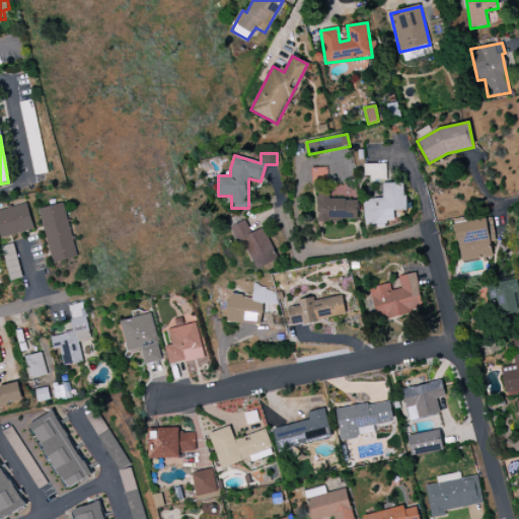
[(327,183),(326,168),(310,168),(311,183),(327,183)]
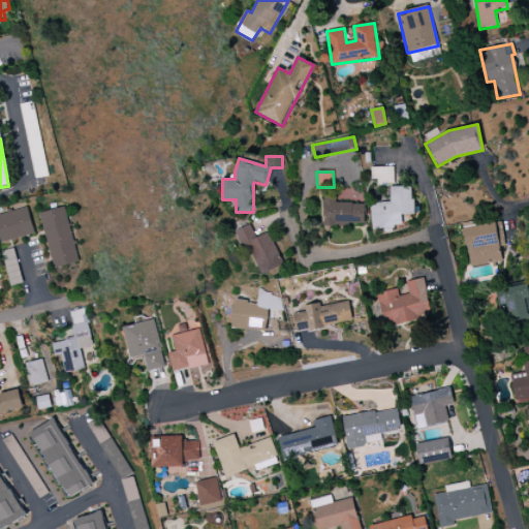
[(412,186),(390,187),(390,203),(371,204),(372,228),(402,227),(401,215),(412,215),(412,186)]
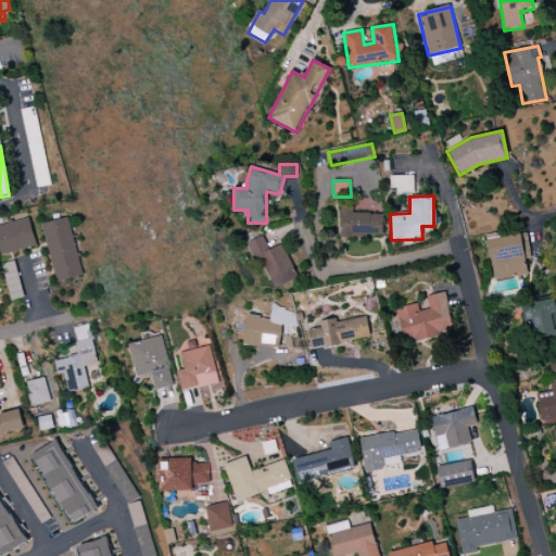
[(341,236),(382,237),(382,214),(353,214),(353,207),(341,207),(341,236)]
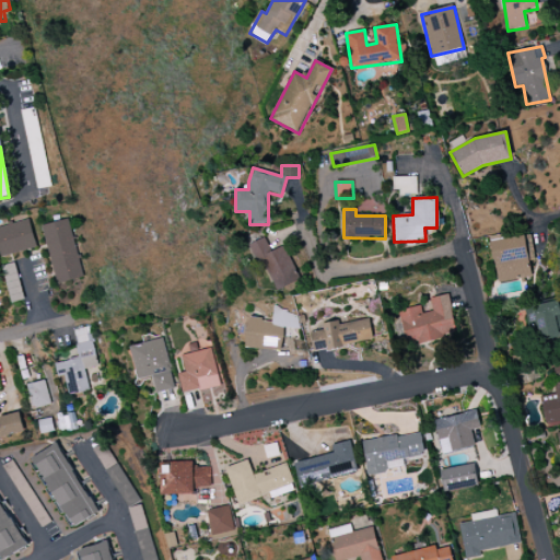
[(42,225),(56,284),(83,278),(68,219),(42,225)]
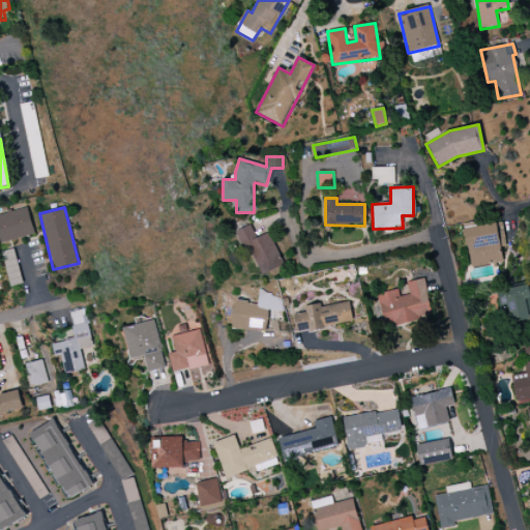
[(34,234),(27,208),(0,214),(0,240),(1,243),(34,234)]
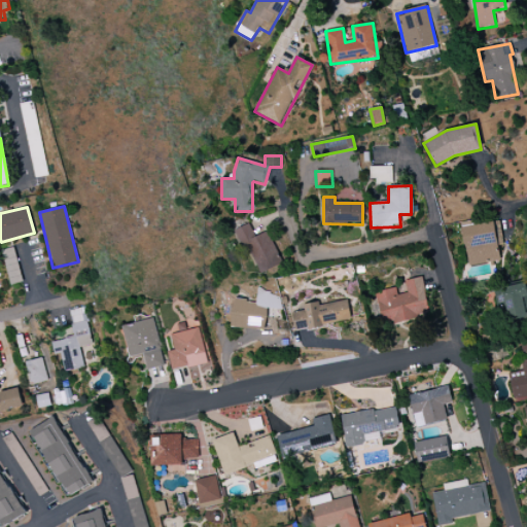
[(461,226),(467,266),(499,261),(494,222),(461,226)]
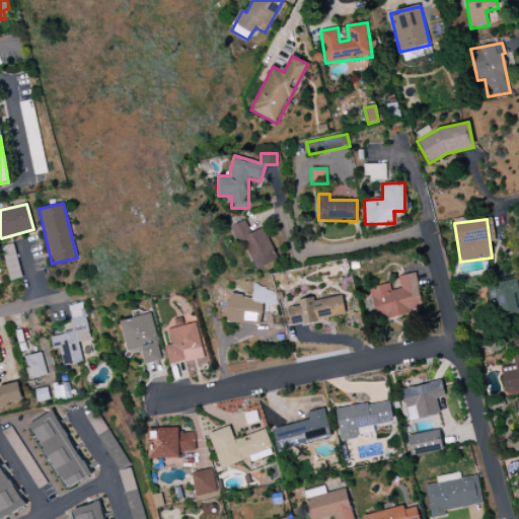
[(250,233),(245,221),(235,225),(253,271),(277,262),(265,228),(250,233)]
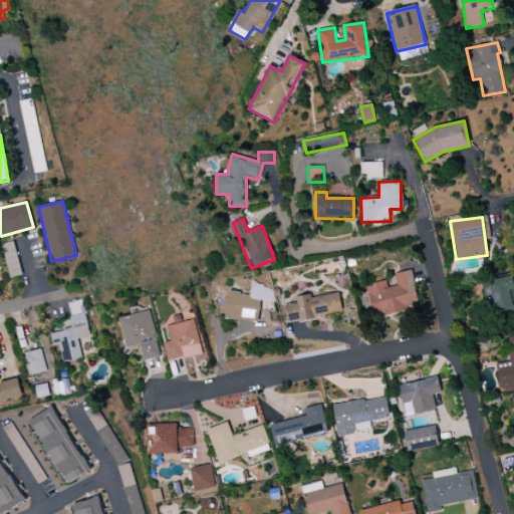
[(394,274),(397,286),(387,288),(384,281),(366,285),(373,317),(420,307),(412,270),(394,274)]
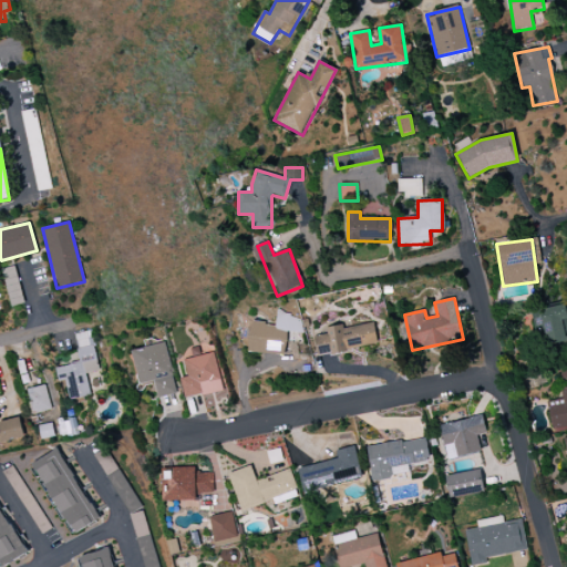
[(536,326),(544,325),(547,344),(566,341),(566,305),(534,310),(536,326)]
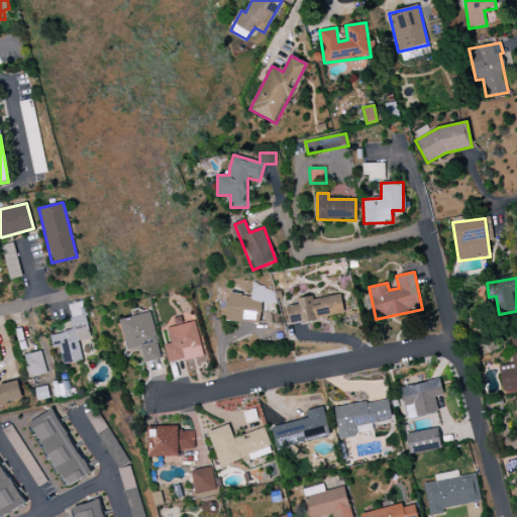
[(262,303),(275,304),(276,289),(251,287),(251,296),(228,294),(227,322),(261,324),(262,303)]
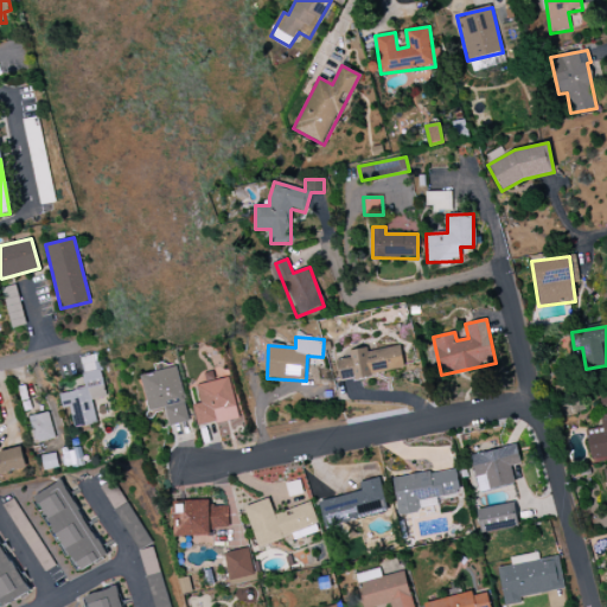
[(366,351),(366,349),(349,351),(350,358),(337,360),(340,382),(404,371),(401,346),(366,351)]
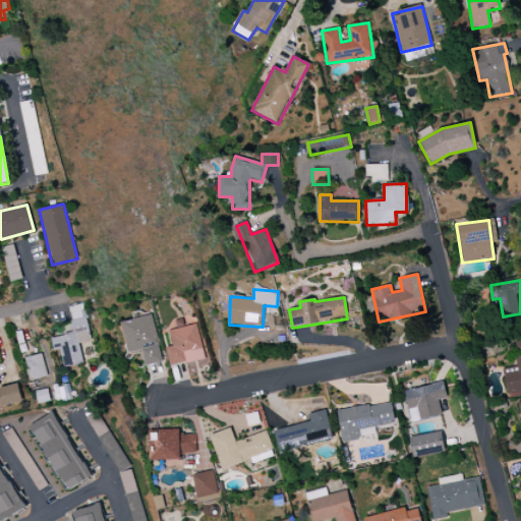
[(51,338),(54,351),(60,350),(63,367),(82,363),(79,343),(90,341),(83,304),(68,307),(73,334),(51,338)]
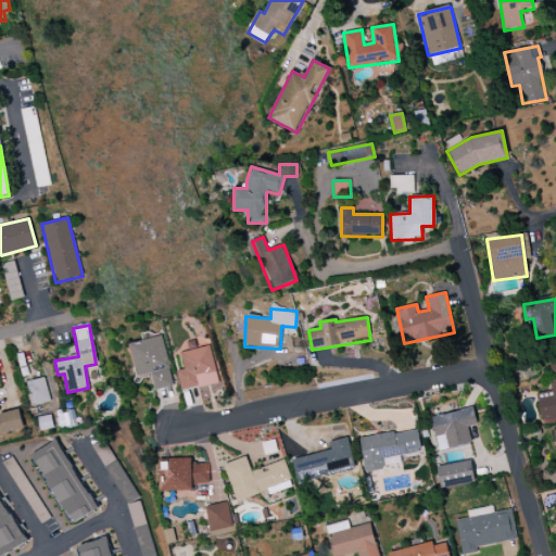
[(129,344),(137,378),(151,375),(155,391),(173,387),(162,336),(129,344)]
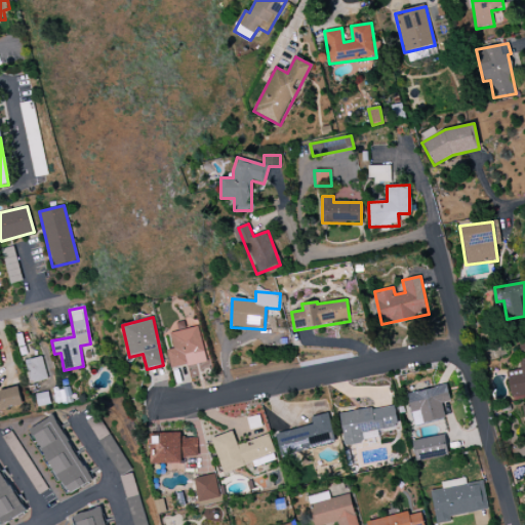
[(198,326),(186,329),(184,322),(178,323),(180,330),(170,333),(173,349),(166,351),(171,369),(206,361),(198,326)]
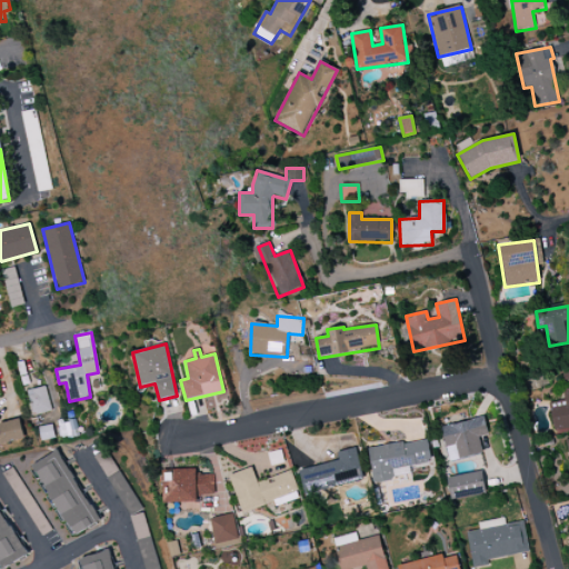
[(553,431),(568,428),(568,369),(563,370),(566,389),(562,390),(563,400),(548,403),(553,431)]
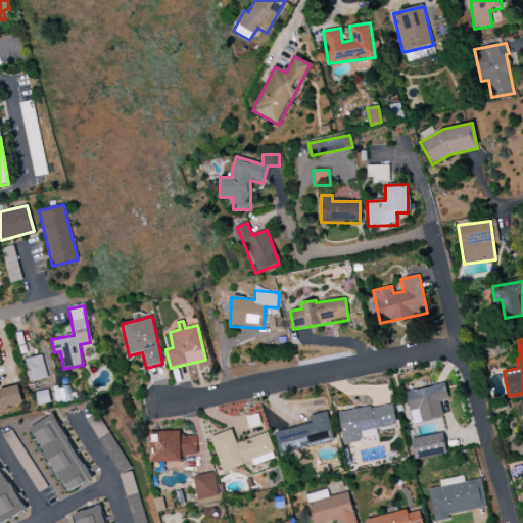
[(47,378),(41,354),(25,360),(31,382),(47,378)]
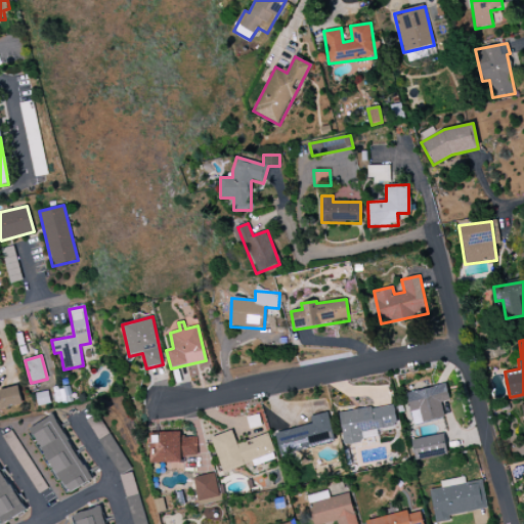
[(406,393),(412,425),(444,419),(441,402),(448,401),(445,385),(406,393)]
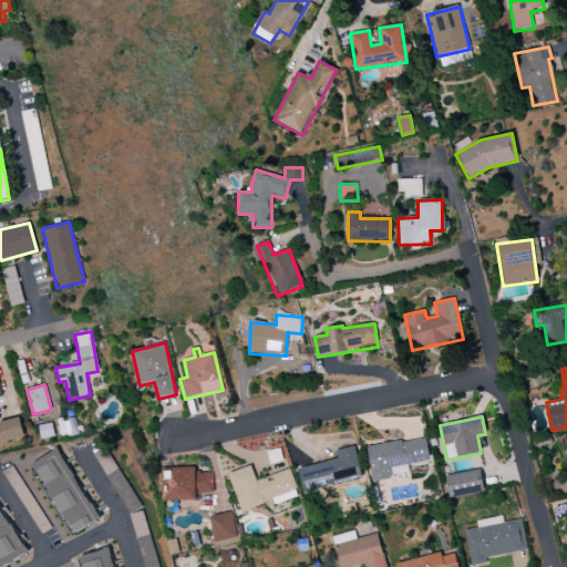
[(0,443),(23,439),(20,418),(0,421),(0,443)]
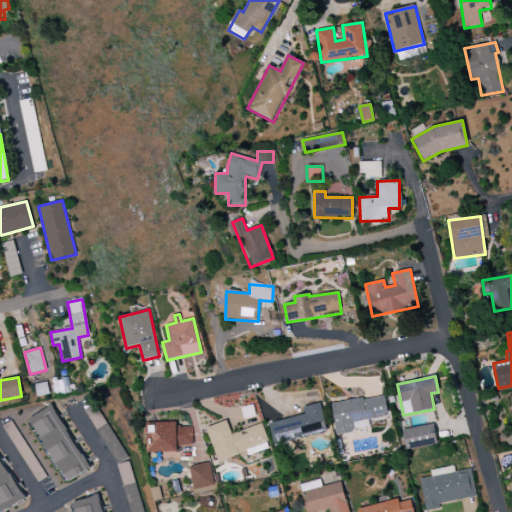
[(55,395),(71,392),(68,377),(52,381),(55,395)]
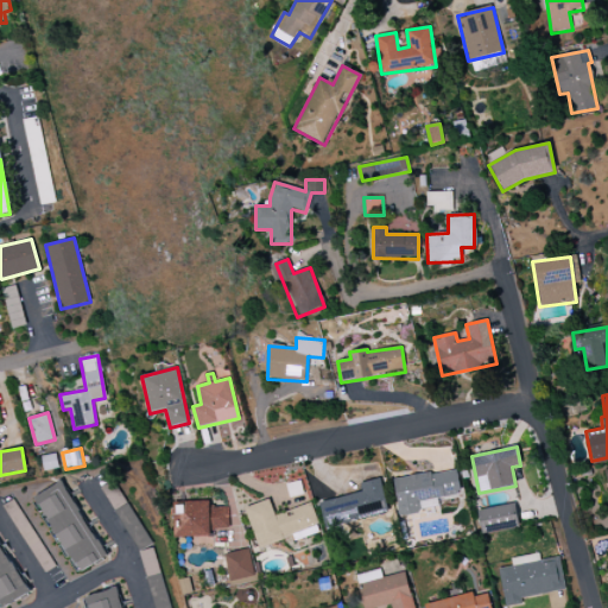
[(393,480),(399,517),(422,513),(419,501),(461,494),(456,469),(393,480)]
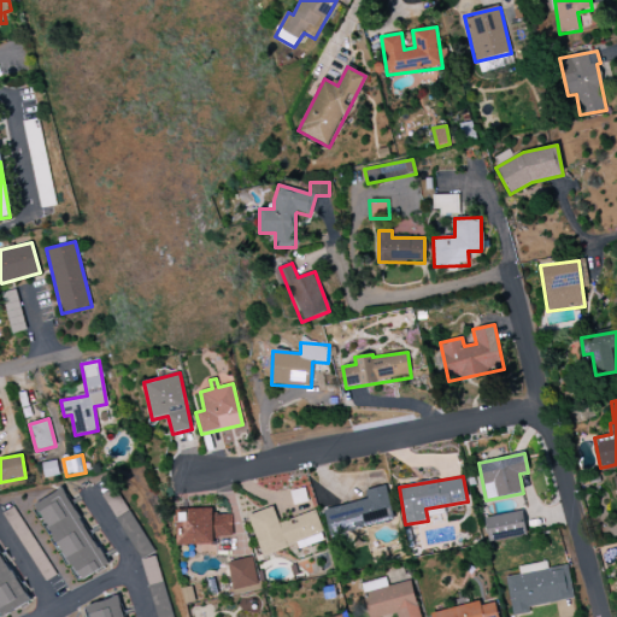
[(368,500),(324,510),(330,536),(393,522),(385,486),(365,491),(368,500)]
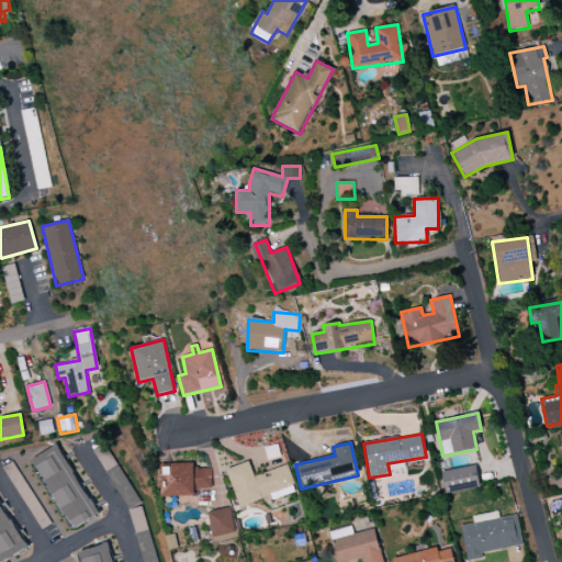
[(31,460),(70,530),(98,516),(57,445),(31,460)]
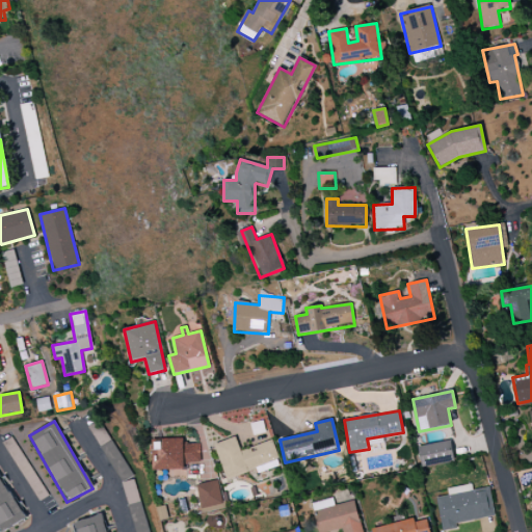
[(47,498),(14,436),(4,442),(36,502),(47,498)]
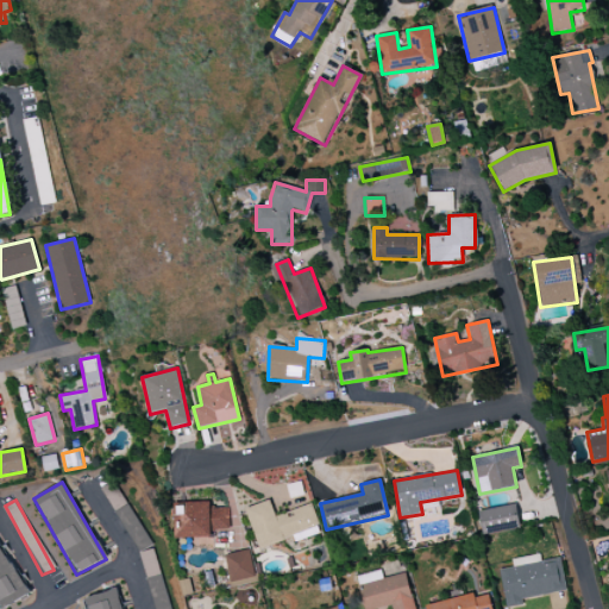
[(311,504),(275,516),(269,501),(245,508),(259,550),(294,538),(295,541),(320,534),(311,504)]
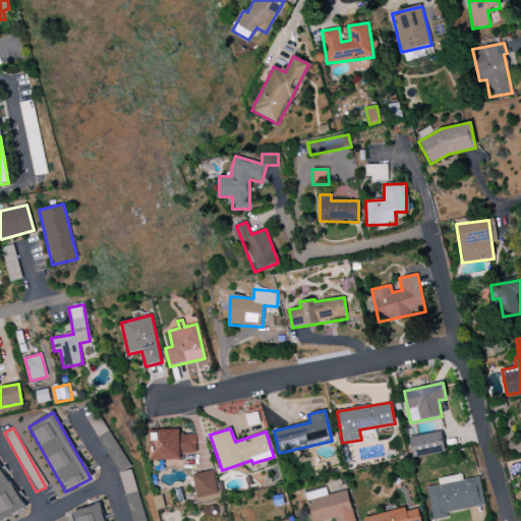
[(445,452),(441,431),(409,438),(413,458),(445,452)]
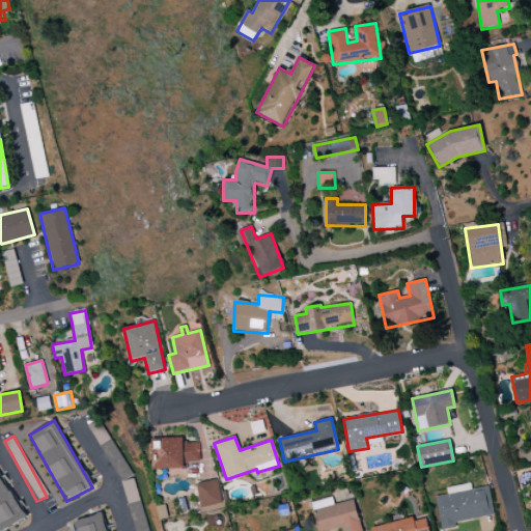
[(134,476),(111,441),(101,448),(122,483),(134,476)]
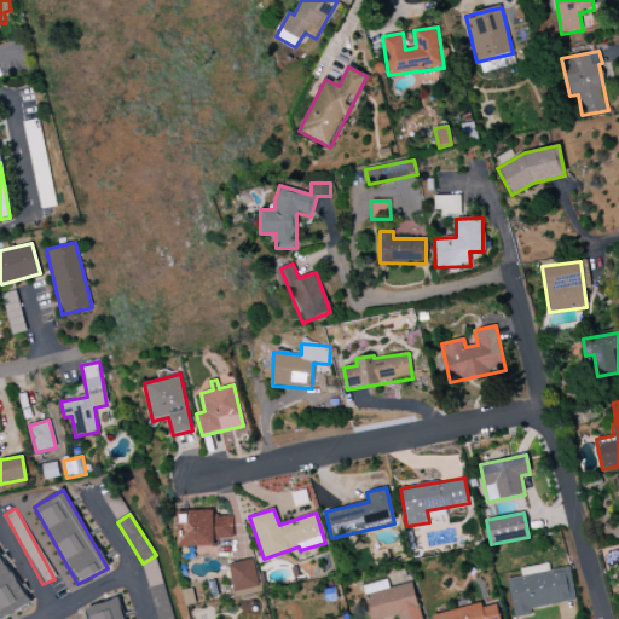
[(0,618),(25,607),(0,554),(0,618)]
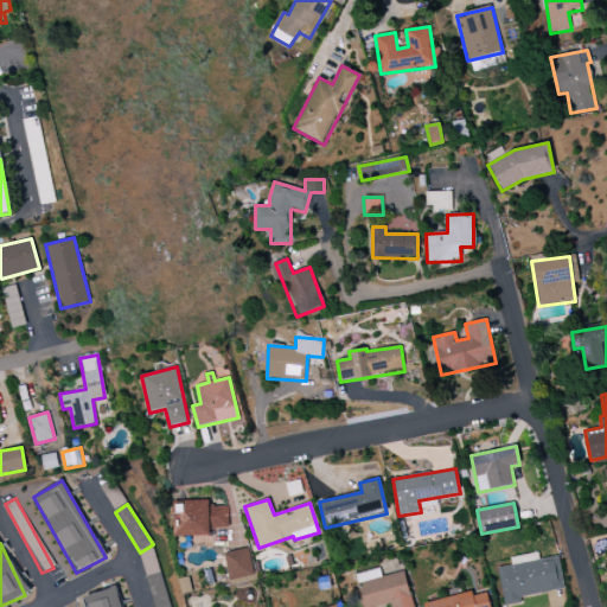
[(254,582),(250,549),(225,551),(229,585),(254,582)]
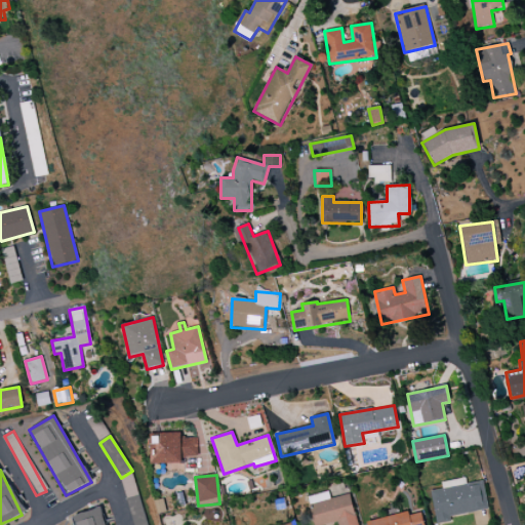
[(431,491),(436,524),(451,522),(450,517),(488,511),(483,482),(467,484),(466,478),(441,482),(442,489),(431,491)]
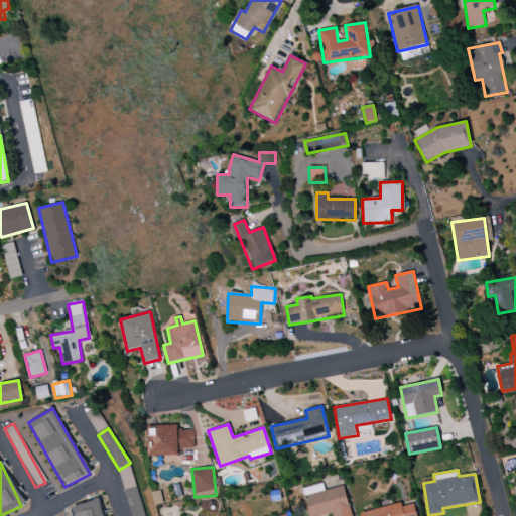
[(144,515),(136,483),(129,484),(130,488),(124,490),(130,515),(144,515)]
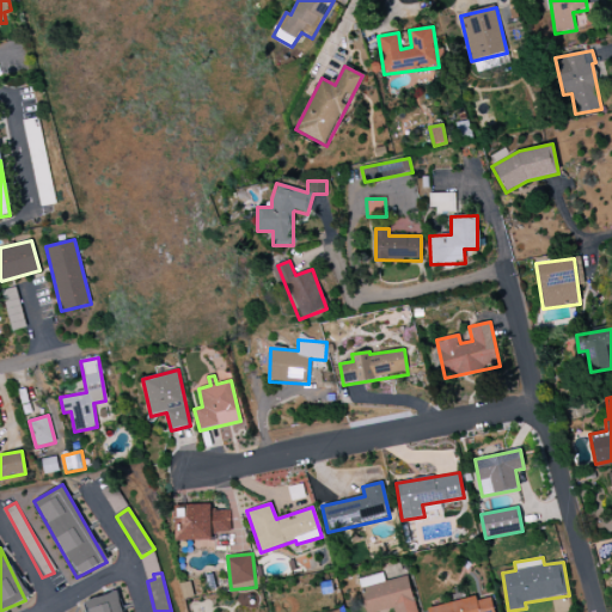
[(366,611),(381,611),(393,610),(393,611),(416,611),(408,576),(381,582),(380,574),(359,580),(366,611)]
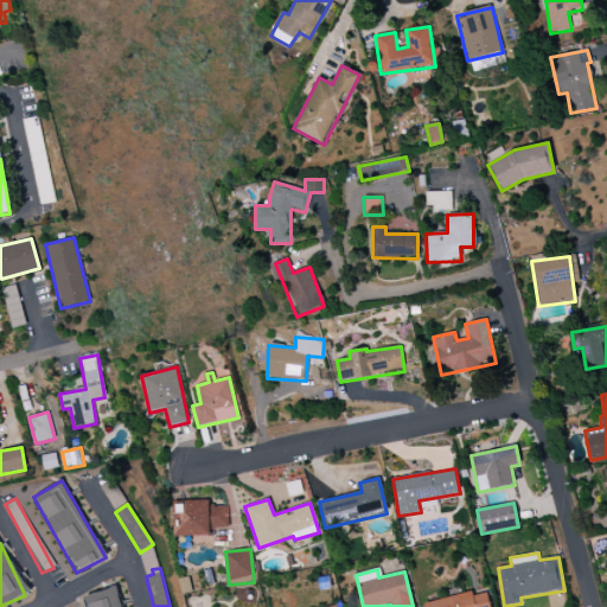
[(121,606),(116,587),(85,596),(88,606),(121,606)]
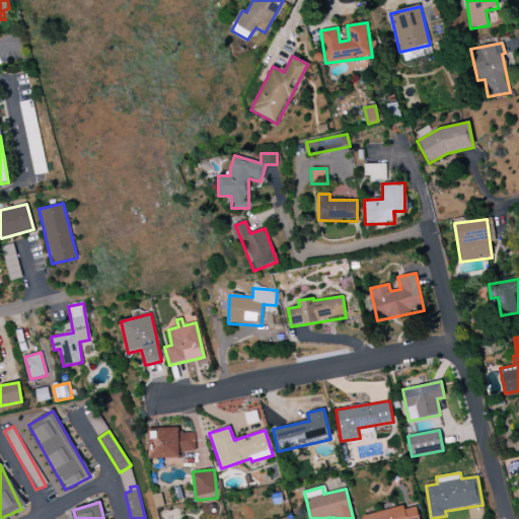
[(419,518),(417,507),(404,510),(402,506),(363,516),(363,518),(419,518)]
